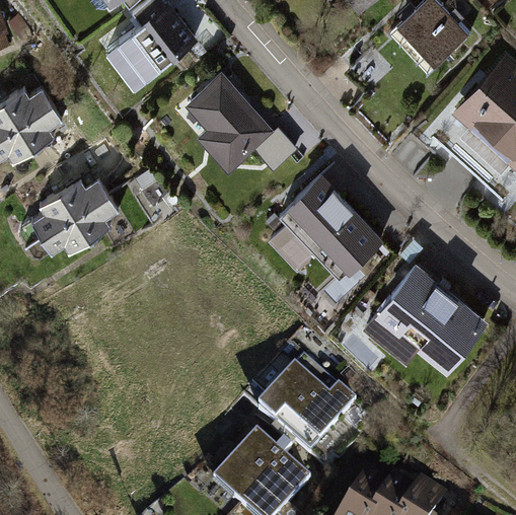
[(101,0),(109,11),(125,0),(101,0)]
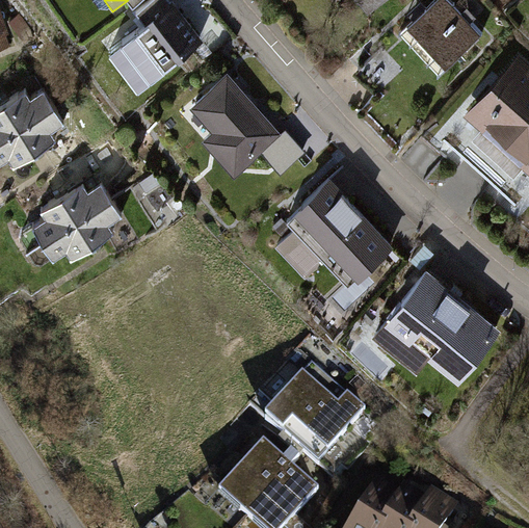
[(451,0),(429,0),(402,26),(440,64),(478,28),(451,0)]
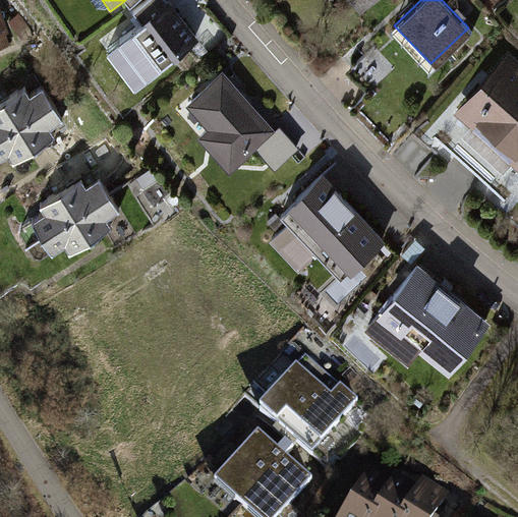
[(167,5),(131,33),(161,72),(196,45),(167,5)]
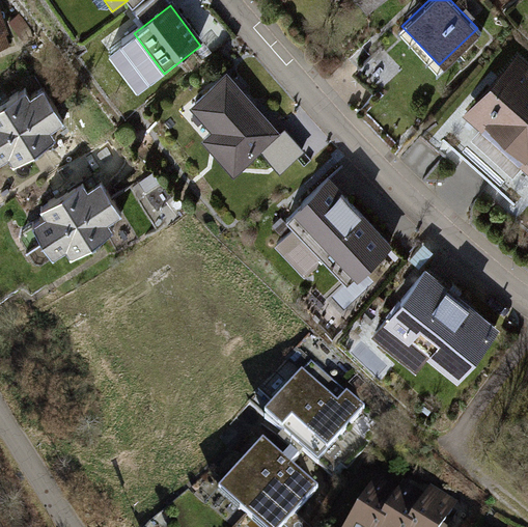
[(527,60),(518,51),(467,105),(527,162),(527,60)]
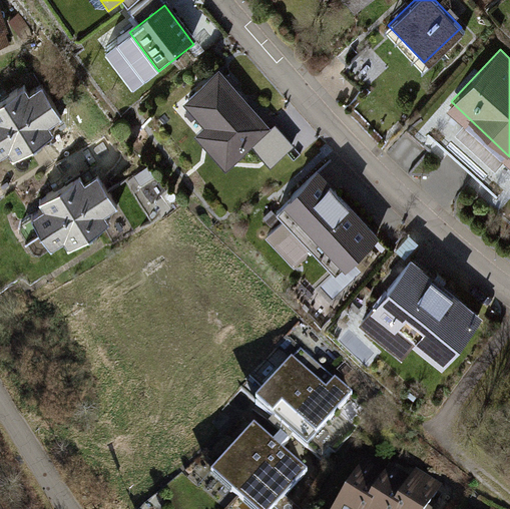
[(291,149),(220,72),(183,106),(204,129),(195,137),(226,171),(250,149),(269,168),(291,149)]
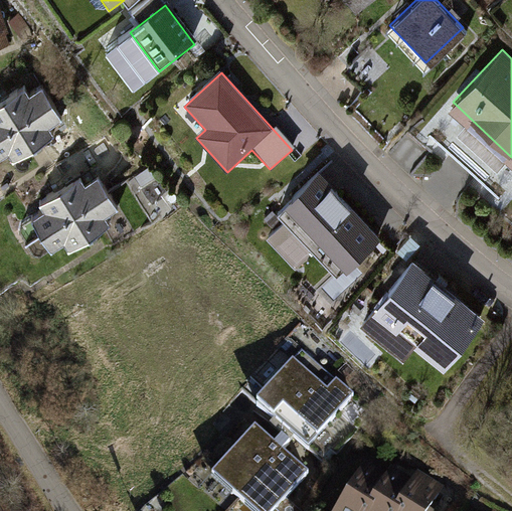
[(24,91),(0,105),(0,162),(7,158),(12,166),(54,139),(49,130),(60,124),(40,91),(28,98),(24,91)]
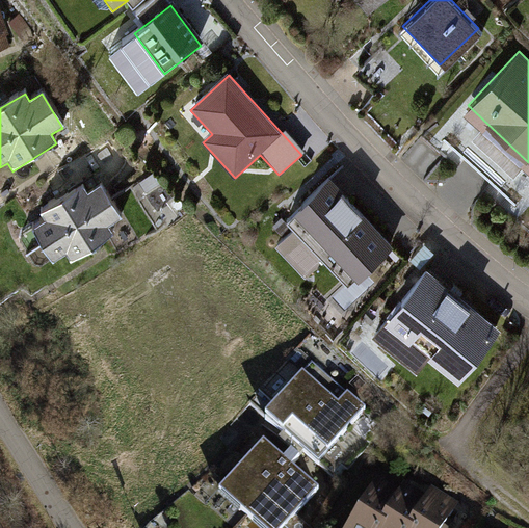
[(329,182),(301,209),(363,272),(391,246),(329,182)]
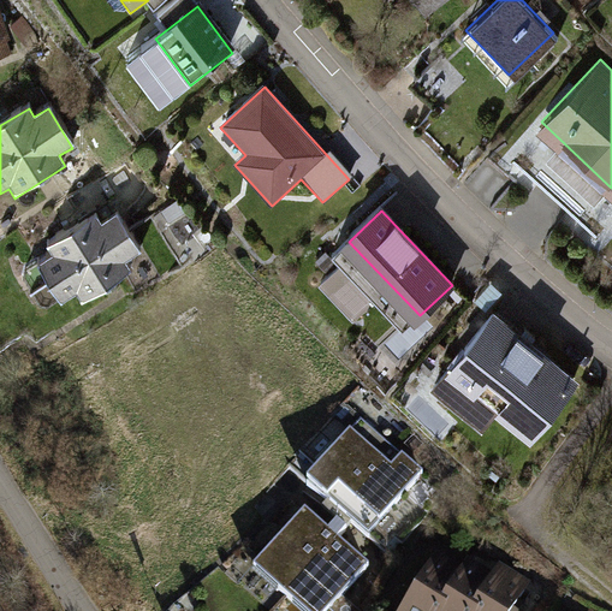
[(96,214),(48,243),(53,251),(39,260),(60,296),(76,286),(83,298),(132,270),(128,261),(140,253),(116,213),(101,223),(96,214)]
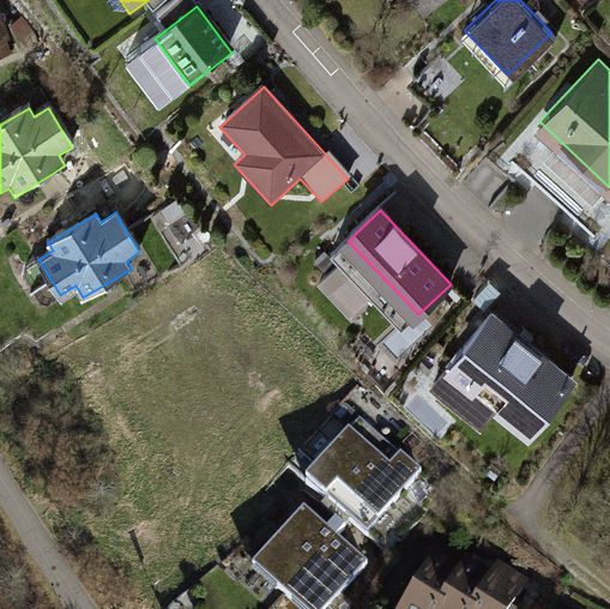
[(572,381),(493,318),(465,353),(544,416),(572,381)]
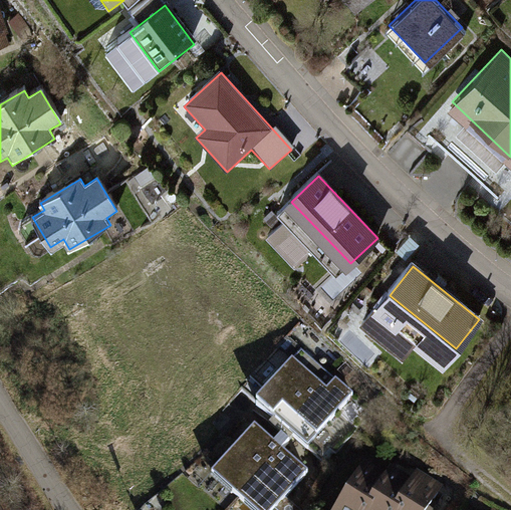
[(352,403),(299,357),(257,407),(310,452),(352,403)]
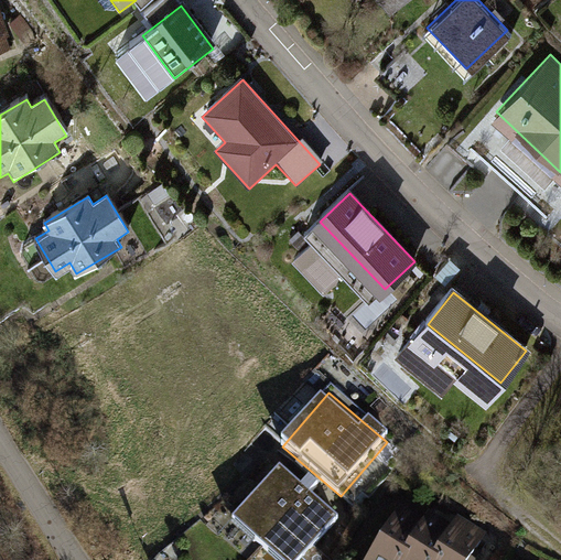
[(278,473),(234,524),(273,559),(304,559),(336,524),(278,473)]
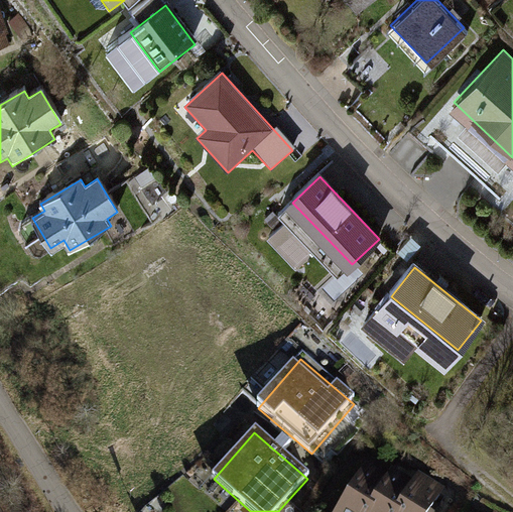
[(385,485),(362,472),(338,511),(428,511),(439,494),(413,479),(408,487),(390,477),(385,485)]
